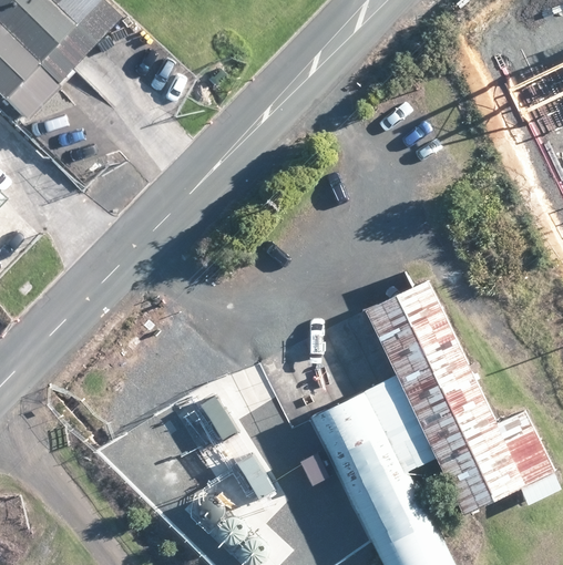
[(0,0),(0,98),(23,120),(58,84),(36,64),(95,0),(0,0)]
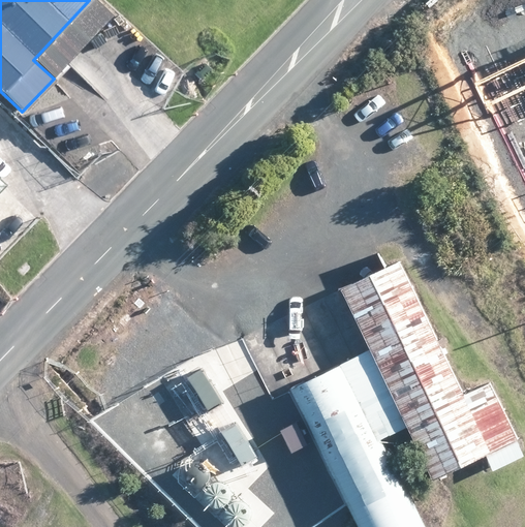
[(0,202),(22,180),(0,158),(0,202)]
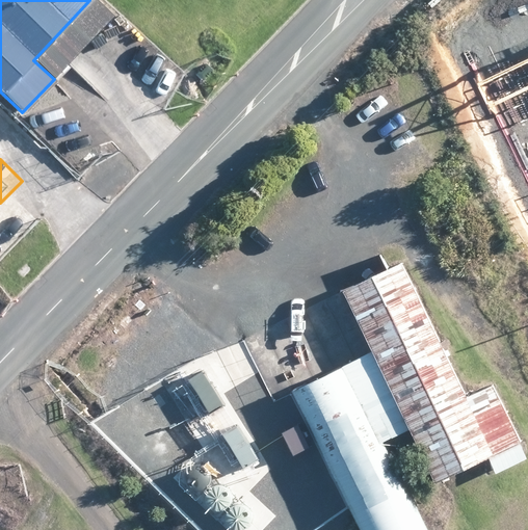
[(427,529),(386,442),(410,430),(436,485),(490,459),(497,474),(527,459),(527,451),(495,383),(467,397),(463,389),(478,381),(464,349),(448,356),(402,262),(342,291),(371,352),(292,390),(294,392),(360,529),(427,529)]
